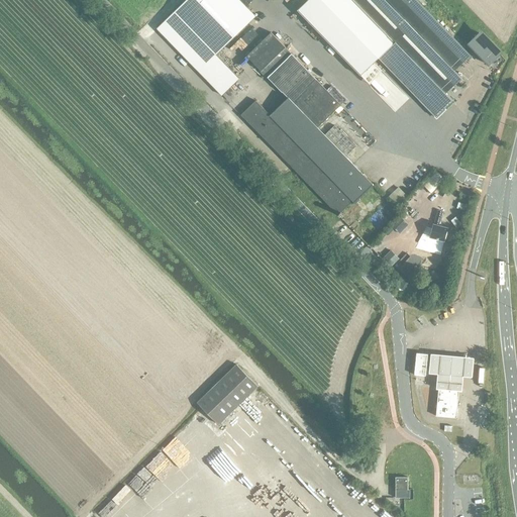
[(247,8),(239,0),(185,0),(157,28),(193,66),(222,95),(239,78),(216,55),(255,16),(247,8)]
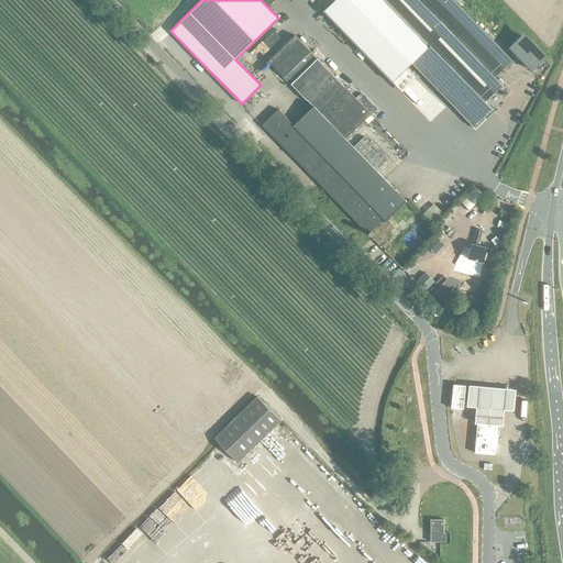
[(485,101),(503,85),(495,76),(512,59),(454,0),(385,0),(429,46),(412,63),(474,128),(493,109),(485,101)]
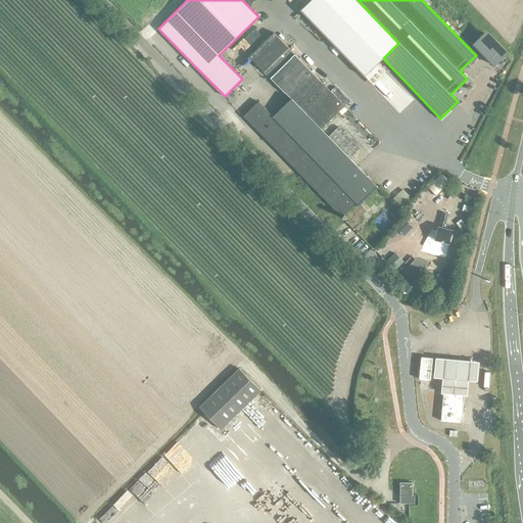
[(243,115),(249,122),(343,219),(346,216),(345,215),(357,203),(358,204),(357,205),(358,206),(378,186),(350,158),(360,149),(338,127),(329,136),(322,129),(345,105),(274,33),(249,56),(291,99),(273,115),(258,101),(243,115)]
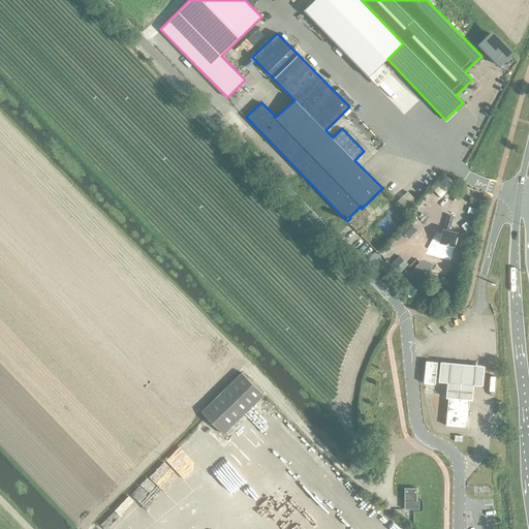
[(490,33),(478,44),(500,67),(511,56),(490,33)]
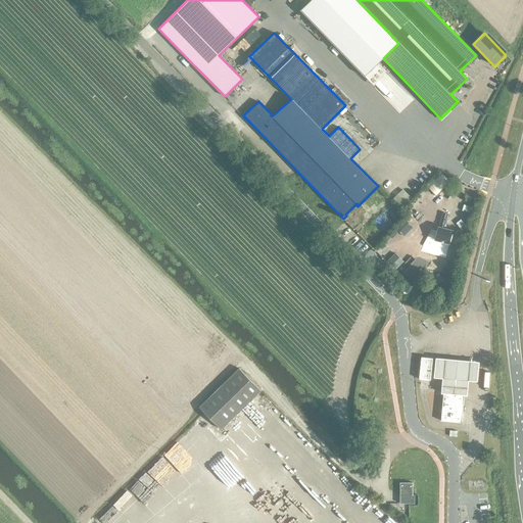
[(417,173),(427,181),(434,172),(424,163),(417,173)]
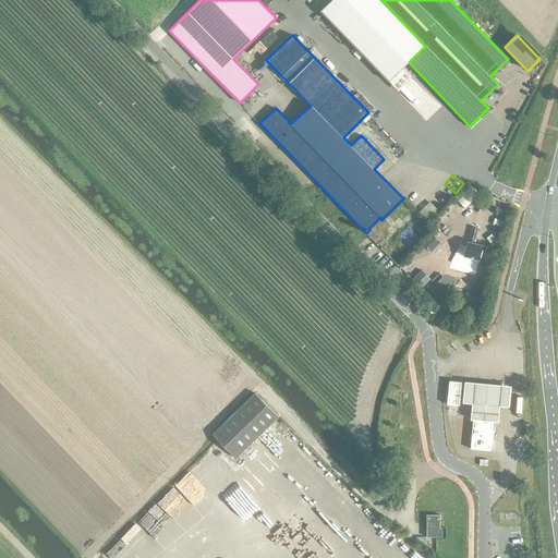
[(455,198),(465,209),(482,194),(471,183),(455,198)]
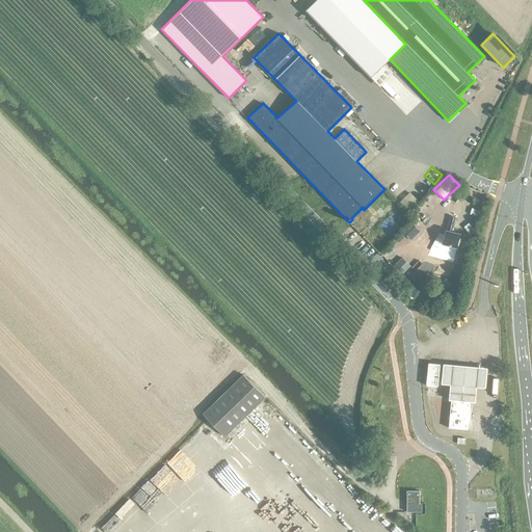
[(434,242),(443,244),(441,251),(455,256),(461,234),(452,232),(456,217),(451,216),(447,231),(446,230),(445,235),(439,233),(434,242)]
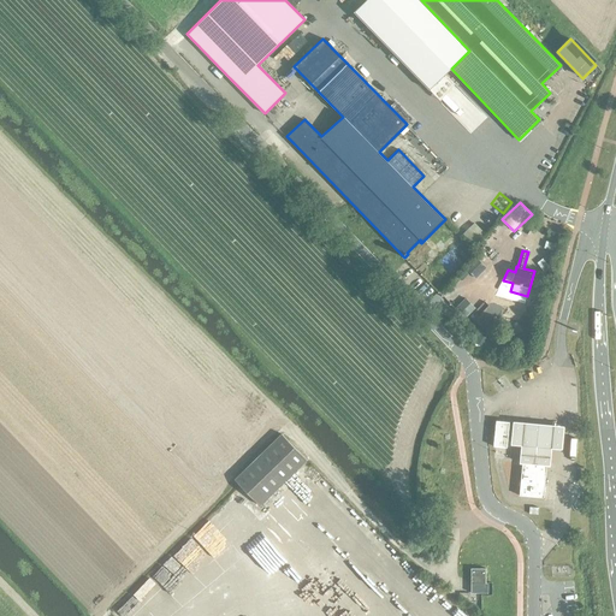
[(467,267),(477,276),(486,266),(477,256),(467,267)]
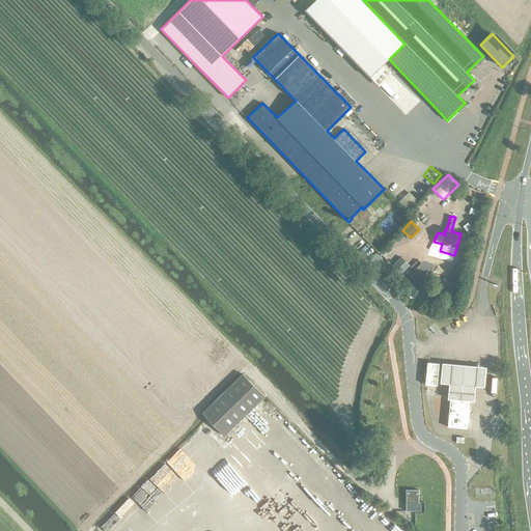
[(401,272),(410,263),(401,255),(393,264),(401,272)]
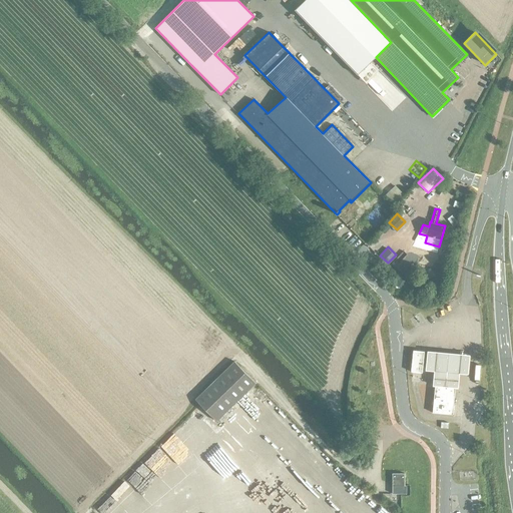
[(420,351),(413,350),(411,372),(416,372),(422,373),(425,351),(420,351)]
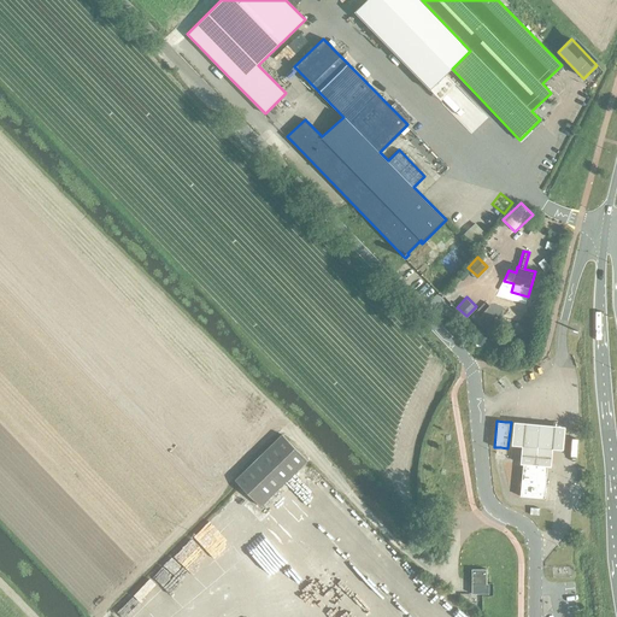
[(568,428),(518,424),(516,447),(524,447),(524,460),(523,463),(548,465),(553,465),(553,463),(554,451),(565,451),(568,428)]
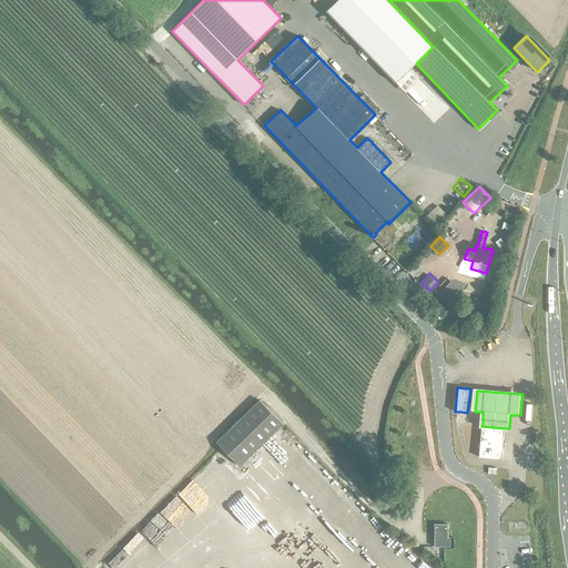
[(240,466),(283,424),(260,399),(216,442),(222,447),(240,466)]
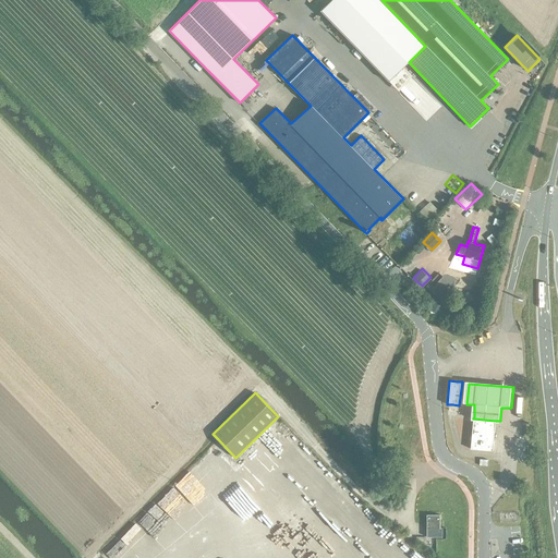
[(496,421),(473,419),(471,449),(493,451),(496,421)]
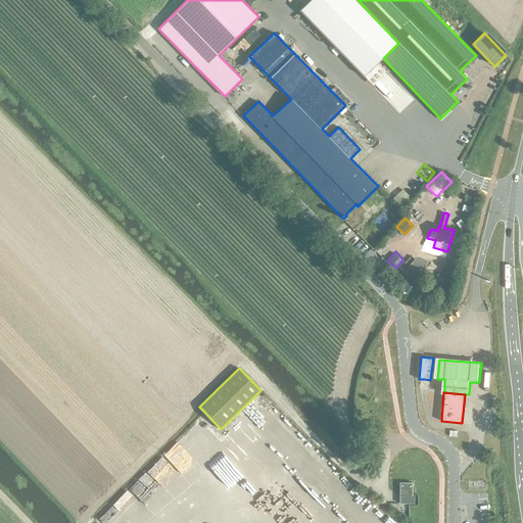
[(205,485),(181,460),(203,438),(192,427),(129,487),(132,490),(137,486),(145,494),(149,489),(159,501),(169,492),(181,506),(188,498),(189,501),(205,485)]
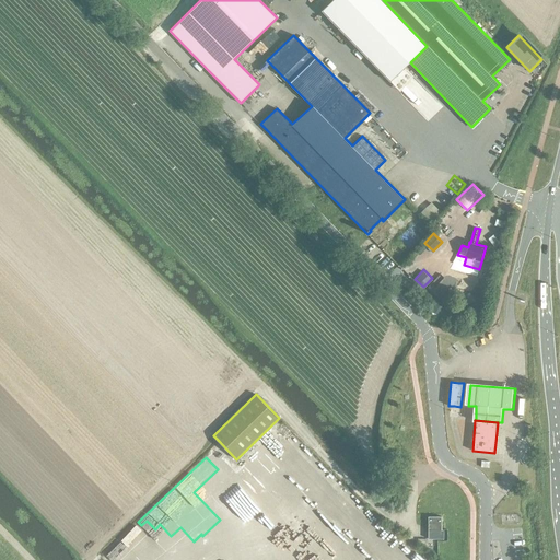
[(442,516),(429,516),(429,529),(442,529),(442,516)]
